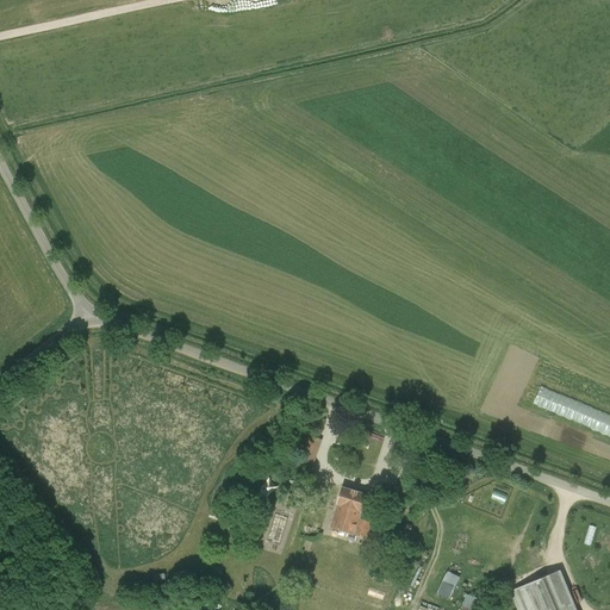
[(322,441),(309,436),(297,473),(309,477),(322,441)]
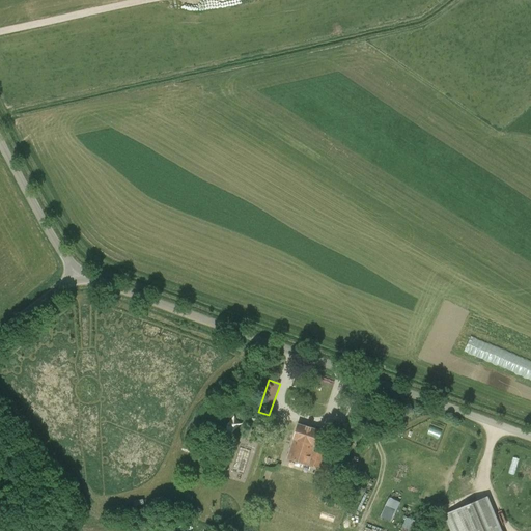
[(351,418),(346,432),(344,439),(353,442),(354,435),(359,421),(351,418)]
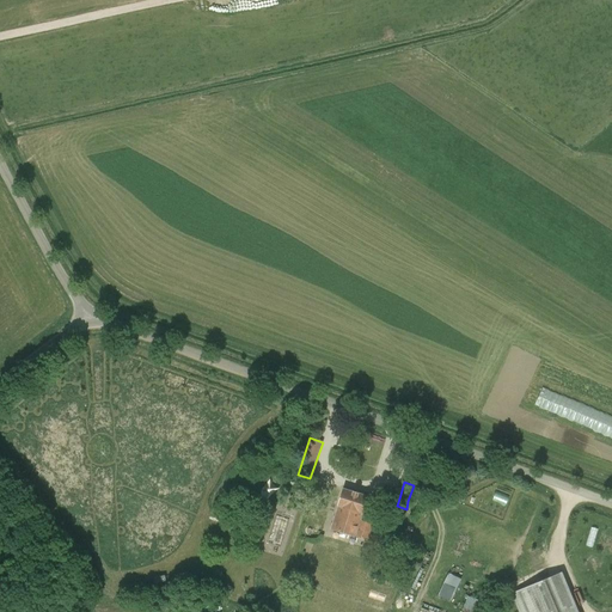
[(368,540),(373,525),(361,521),(368,496),(343,489),(331,528),(368,540)]
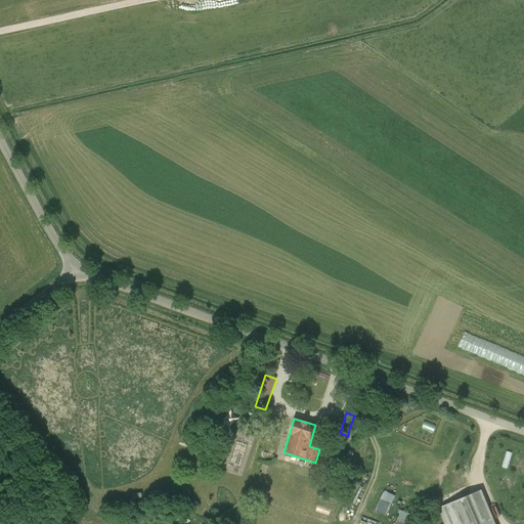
[(376,509),(387,514),(395,494),(384,489),(376,509)]
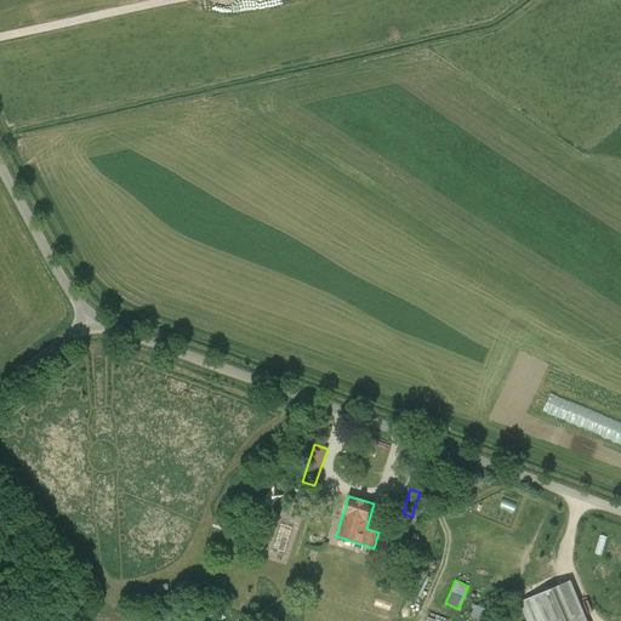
[(585,620),(568,582),(522,602),(529,620),(585,620)]
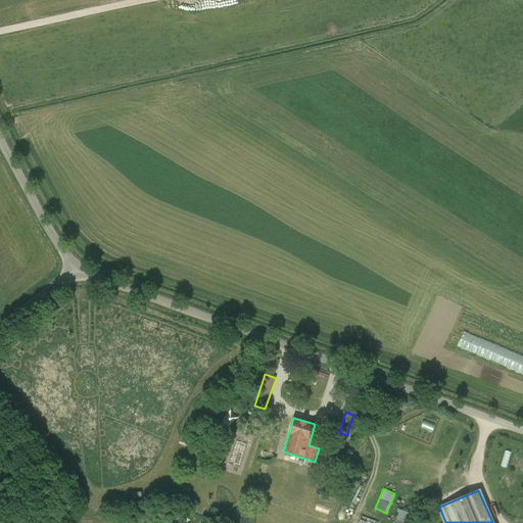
[(406,522),(410,512),(400,509),(396,518),(406,522)]
